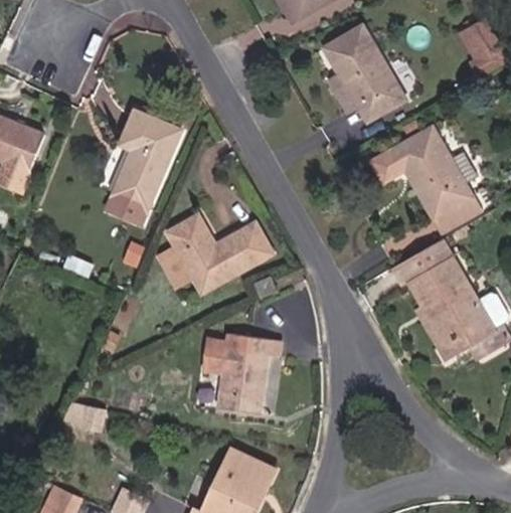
[(266,0),(281,25),(289,20),(276,0),(266,0)]
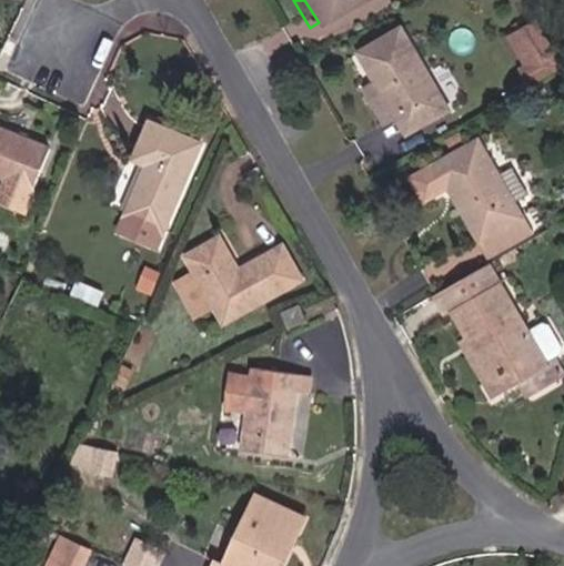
[(304,0),(319,22),(362,0),(304,0)]
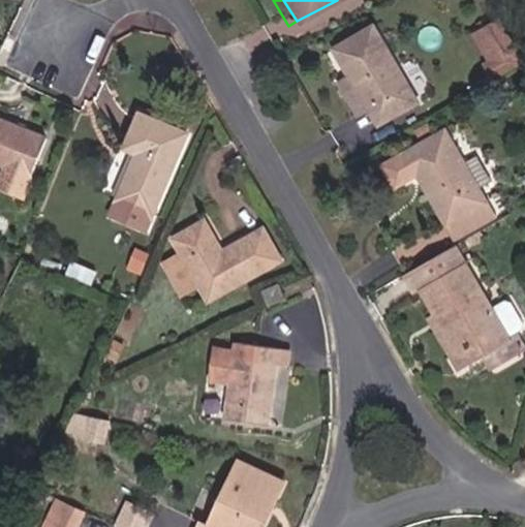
[(499,20),(482,32),(499,61),(518,51),(499,20)]
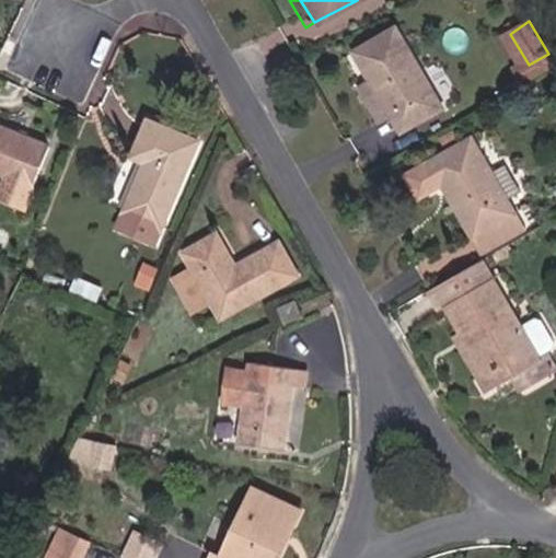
[(436,107),(391,27),(347,51),(363,80),(351,86),(371,123),(383,115),(393,131),(436,107)]
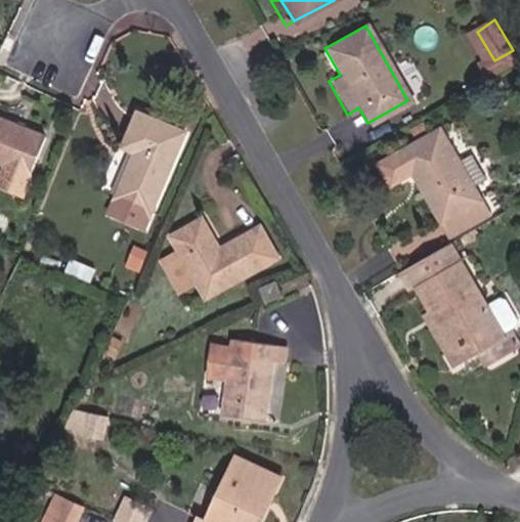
[(181,131),(135,112),(120,145),(132,151),(113,197),(147,211),(181,131)]
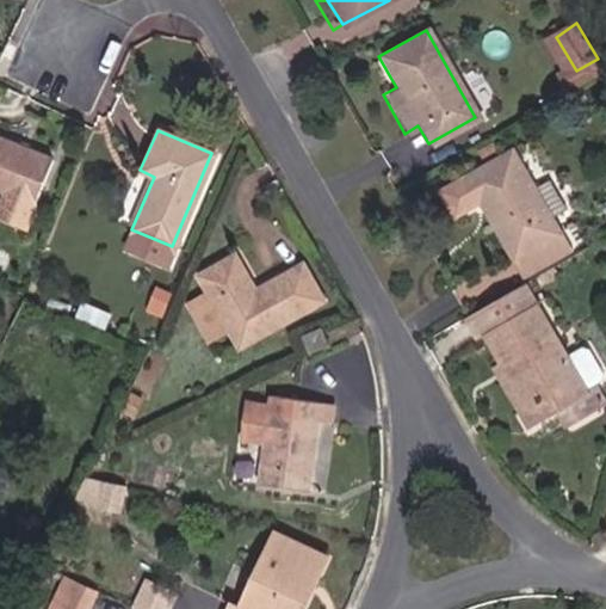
[(48,155),(0,136),(0,185),(19,194),(13,210),(24,215),(48,155)]
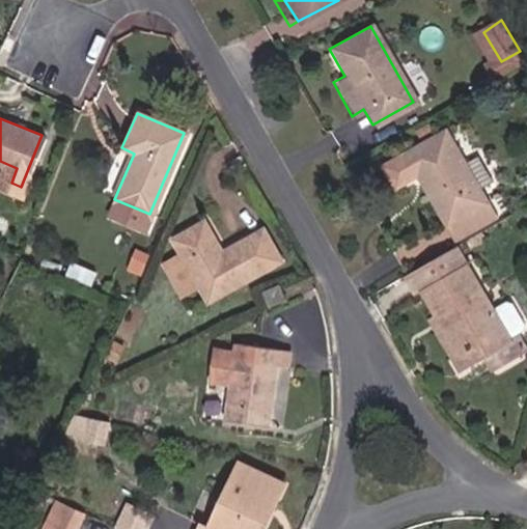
[(459,165),(438,130),(378,166),(388,184),(411,170),(450,238),(488,215),(459,165)]
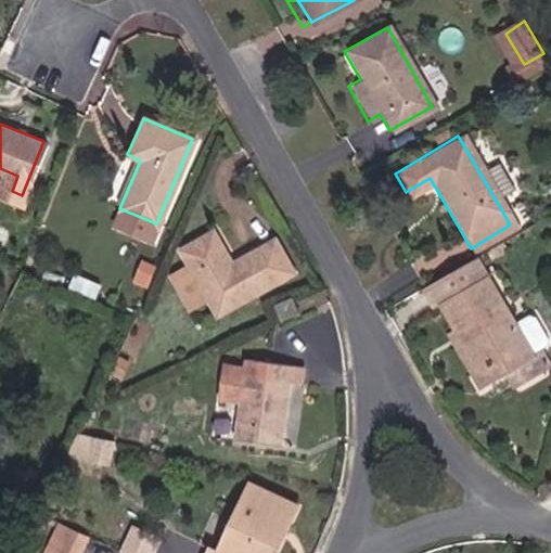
[(17,176),(1,169),(0,171),(0,187),(12,191),(17,176)]
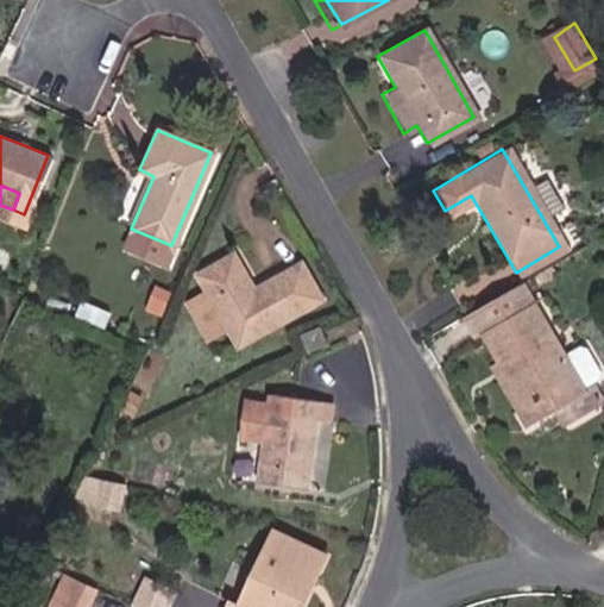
[(239,254),(201,276),(244,349),(329,300),(309,263),(259,291),(239,254)]
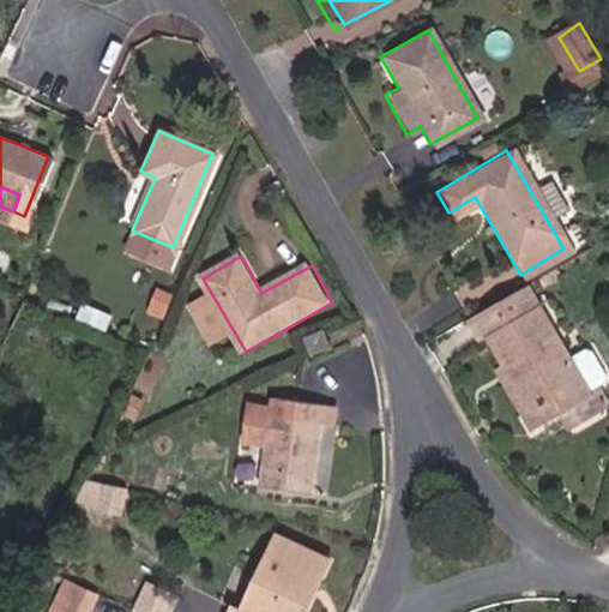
[(517,288),(465,319),(477,345),(484,341),(500,367),(524,408),(511,417),(523,435),(547,419),(582,399),(579,394),(560,361),(517,288)]
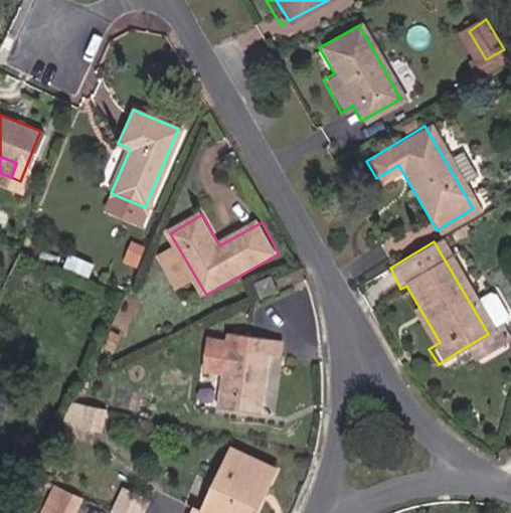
[(272,303),(287,296),(279,274),(262,283),(272,303)]
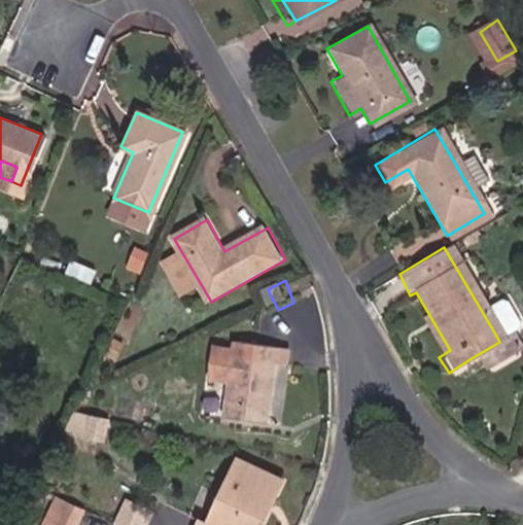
[(495,302),(481,310),(497,338),(511,328),(513,323),(500,303),(495,302)]
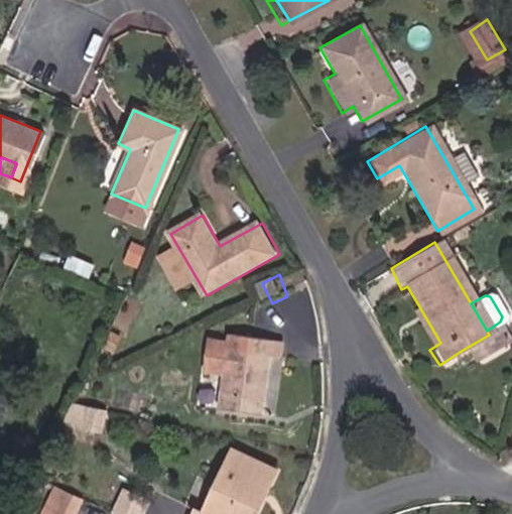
[(408,317),(429,350),(440,343),(420,308),(408,317)]
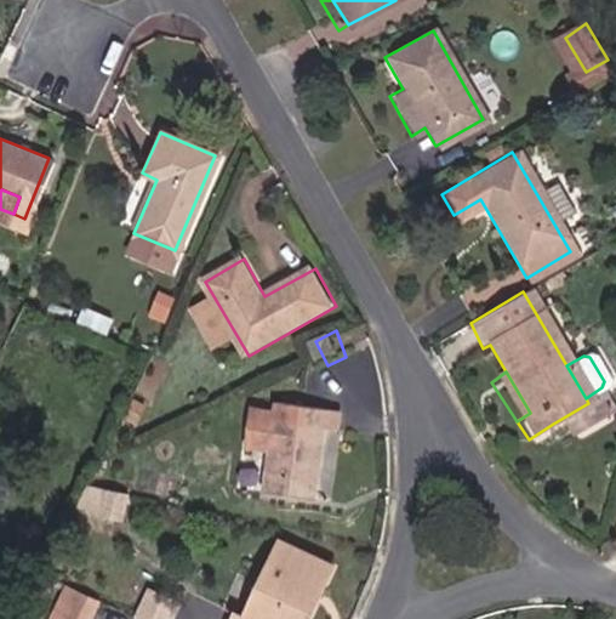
[(600,395),(588,403),(553,424),(563,442),(611,414),(600,395)]
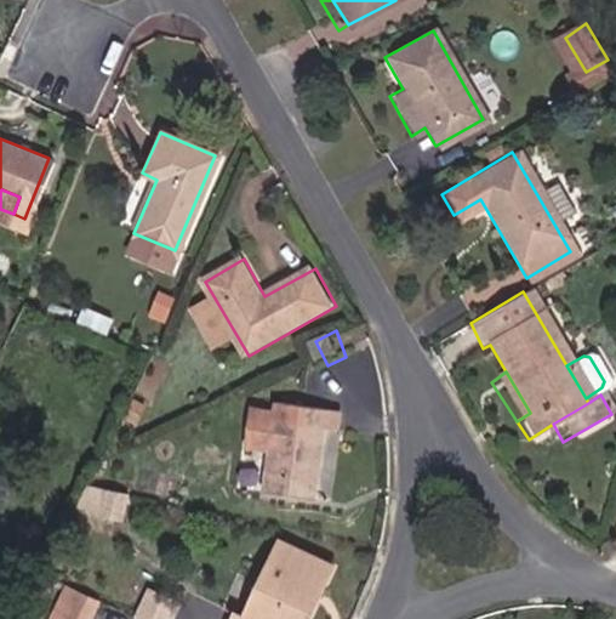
[(254,413),(250,436),(272,441),(271,453),(266,492),(315,499),(329,429),(340,430),(342,410),(279,401),(275,415),(254,413)]
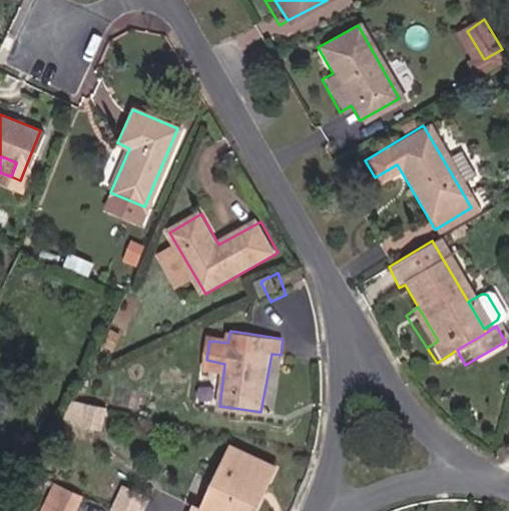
[(203,371),(223,374),(224,364),(206,360),(203,371)]
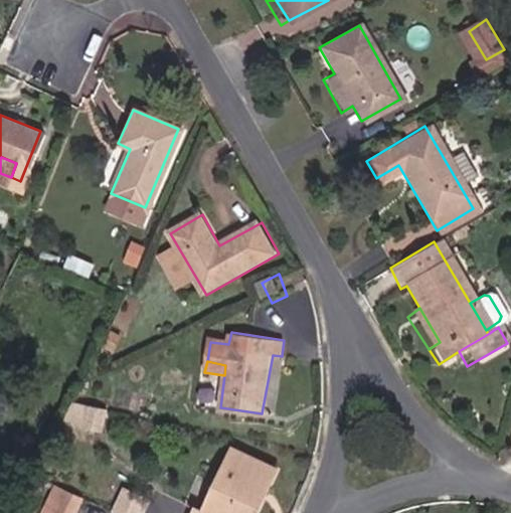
[(81,431),(102,436),(107,413),(86,409),(81,431)]
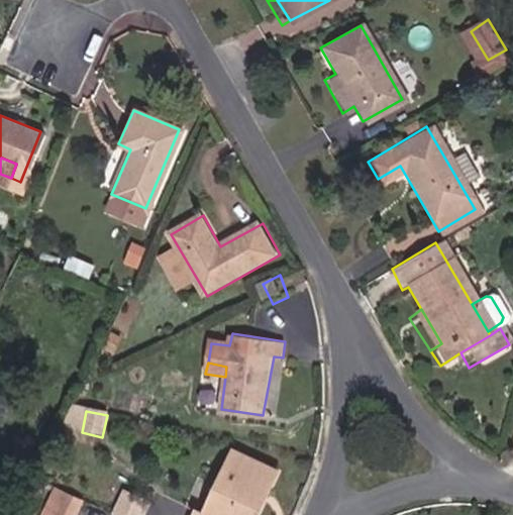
[(242,514),(257,491),(268,494),(277,470),(228,449),(202,512),(191,508),(188,514),(242,514)]
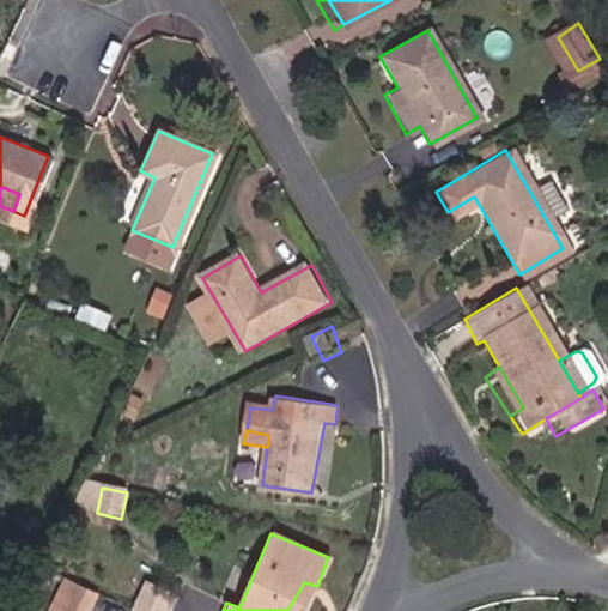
[(305,610),(317,586),(304,582),(287,610),(305,610)]
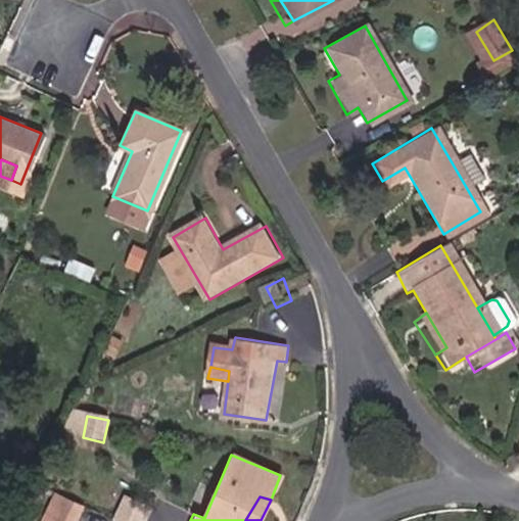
[(75,520),(80,511),(53,500),(42,520),(75,520)]
